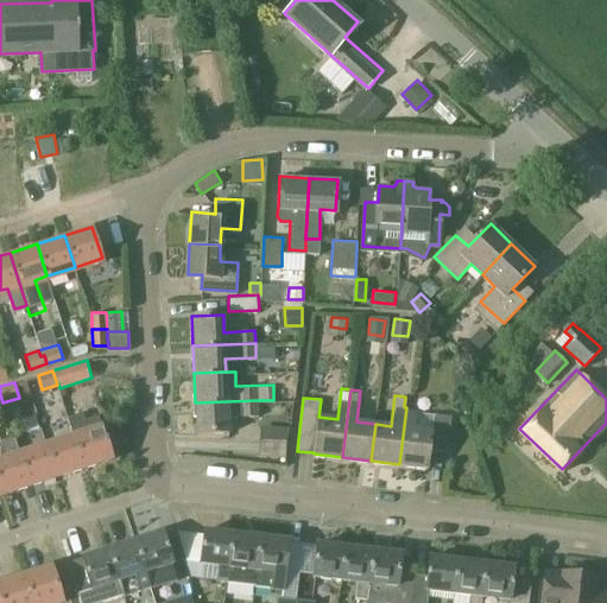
[(258,400),(195,402),(196,432),(228,431),(227,416),(258,414),(258,400)]
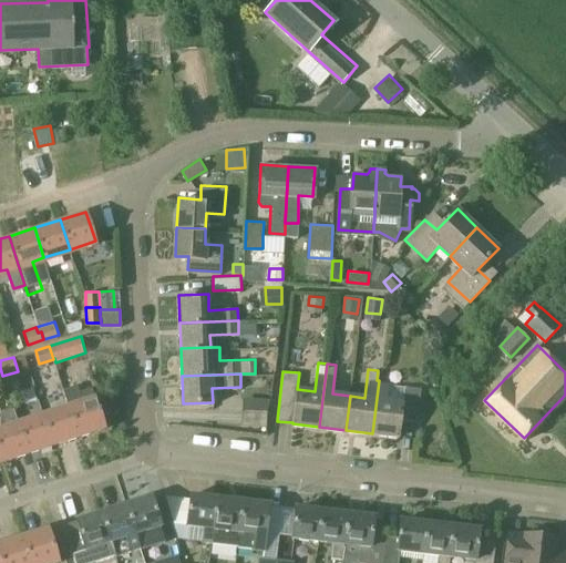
[(421,386),(379,380),(372,433),(399,437),(401,418),(417,420),(421,386)]
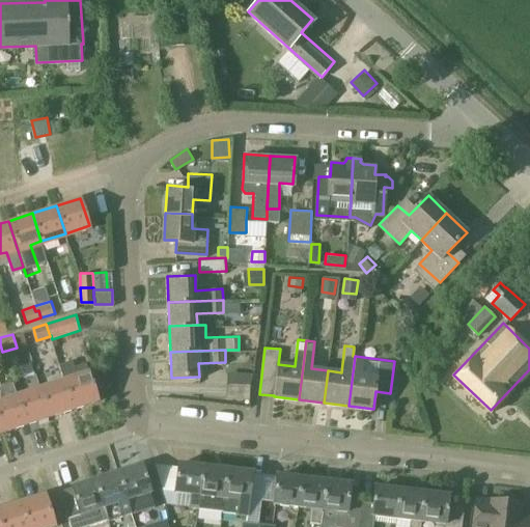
[(58,363),(63,379),(73,407),(96,399),(84,361),(75,364),(73,358),(58,363)]
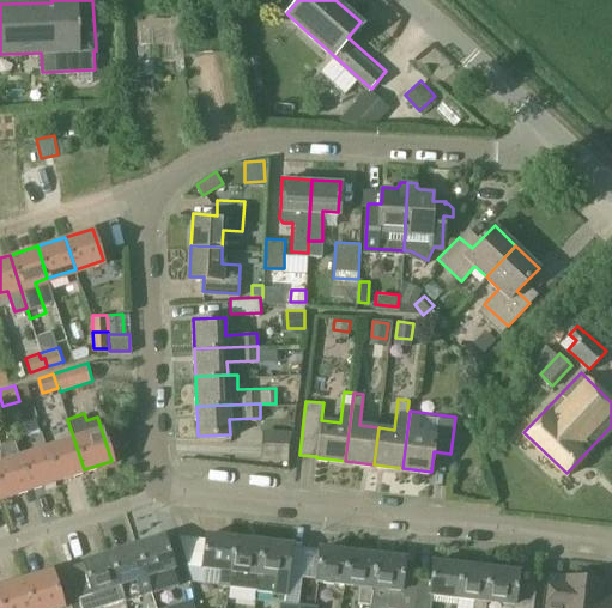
[(260,427),(259,457),(286,458),(288,442),(290,429),(260,427)]
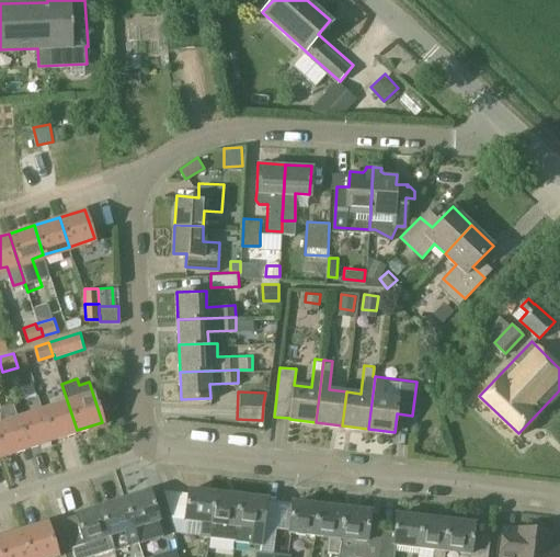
[(67,400),(42,408),(52,439),(77,430),(67,400)]
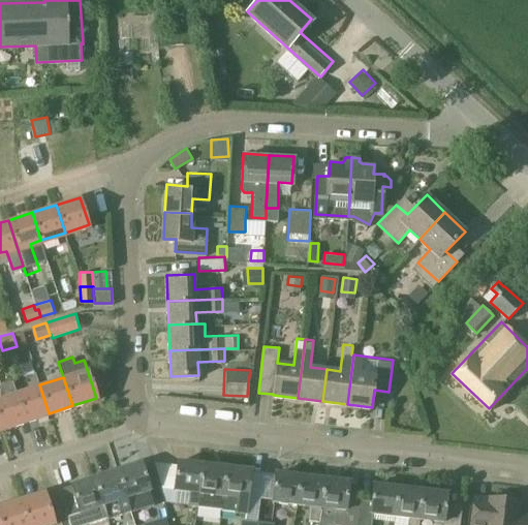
[(0,385),(3,396),(0,397),(0,425),(1,428),(25,421),(16,393),(11,379),(0,382),(0,385)]
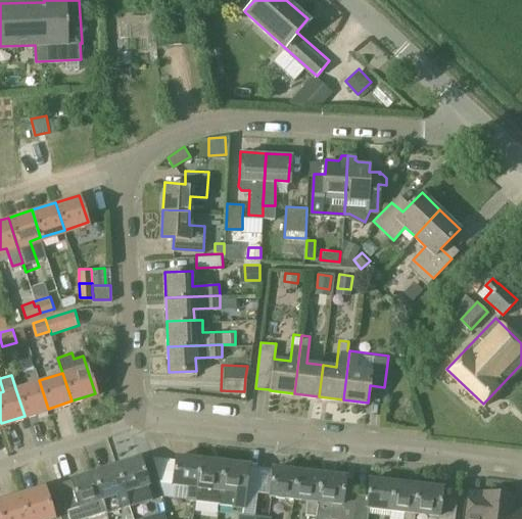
[(39,380),(15,388),(25,416),(48,409),(39,380)]
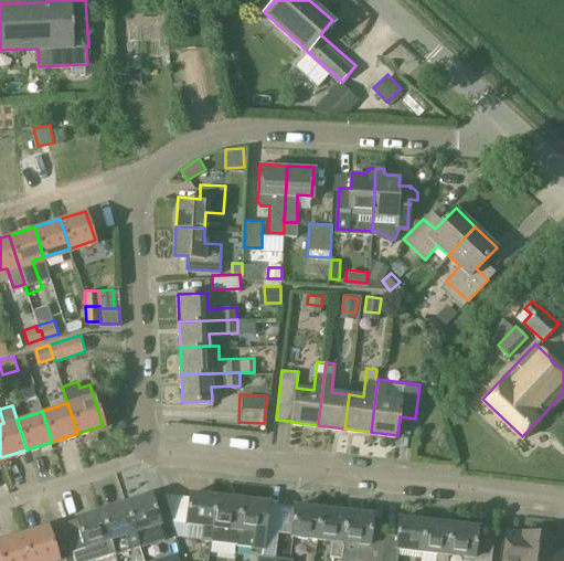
[(199,538),(211,540),(215,495),(190,491),(185,522),(184,536),(199,538)]
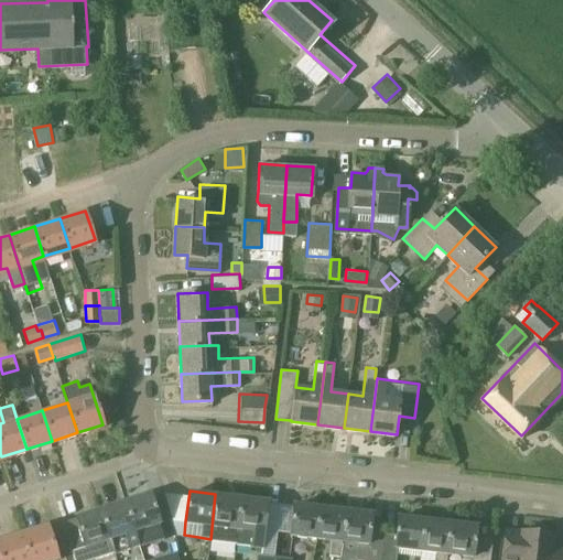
[(126,499),(134,529),(150,524),(153,532),(162,529),(150,492),(126,499)]
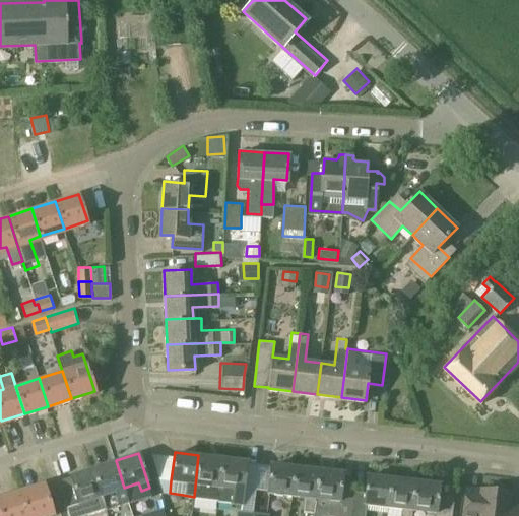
[(171,480),(174,456),(151,453),(160,479),(171,480)]
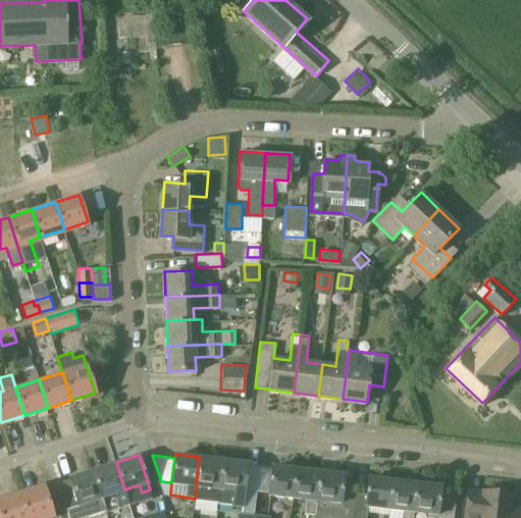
[(223,460),(199,457),(195,499),(218,502),(223,460)]
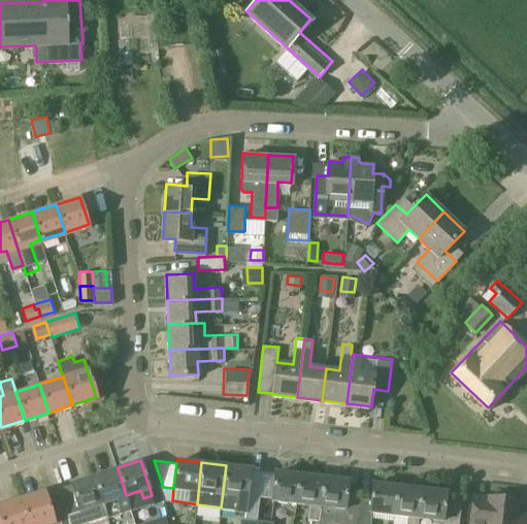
[(250,467),(226,465),(221,508),(232,509),(233,511),(244,512),(246,496),(250,467)]
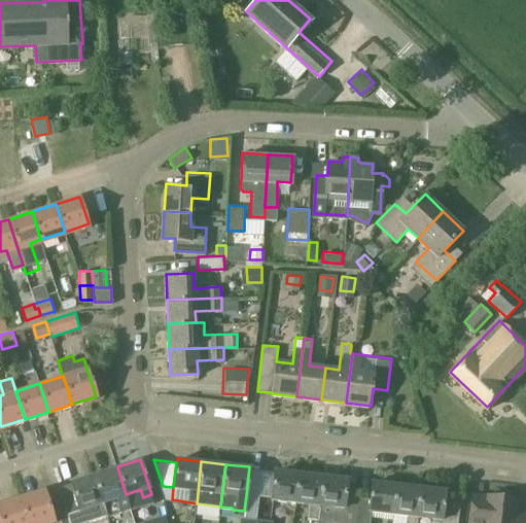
[(117,466),(95,475),(103,501),(108,517),(131,510),(126,494),(117,466)]
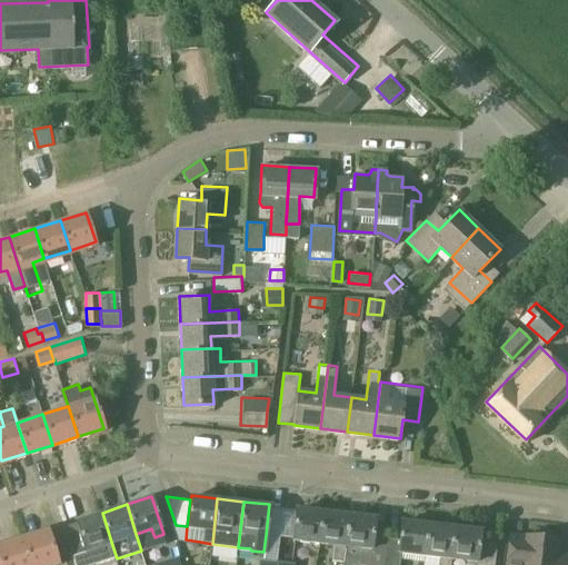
[(318,542),(319,542),(322,511),(297,507),(294,538),(295,538),(294,549),(317,552),(318,542)]
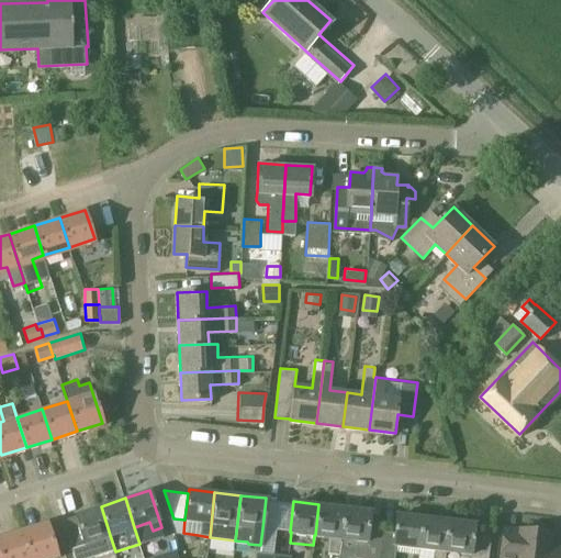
[(345,508),(318,504),(315,535),(328,536),(327,551),(339,554),(341,537),(345,508)]
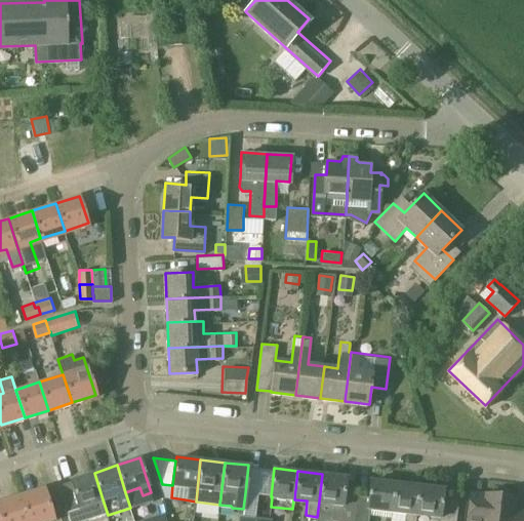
[(84,506),(103,499),(94,473),(70,480),(70,481),(58,484),(71,520),(81,520),(87,519),(84,506)]
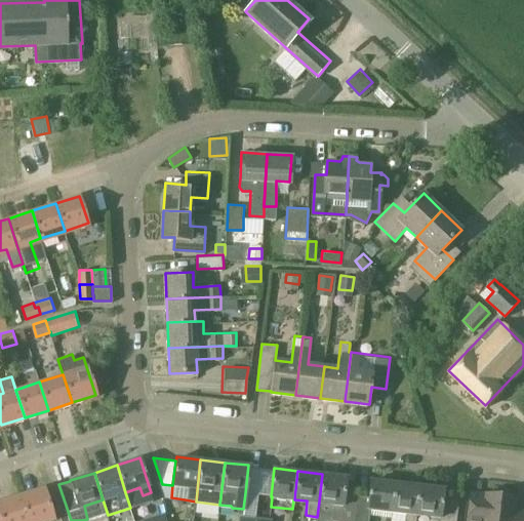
[(322,474),(319,502),(332,504),(330,520),(340,520),(354,520),(357,494),(358,484),(346,483),(347,477),(322,474)]
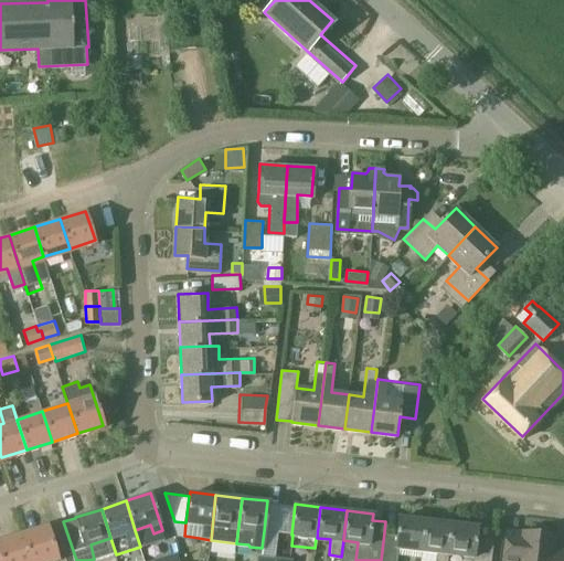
[(384,532),(381,560),(396,560),(398,547),(422,550),(426,519),(398,516),(396,533),(384,532)]
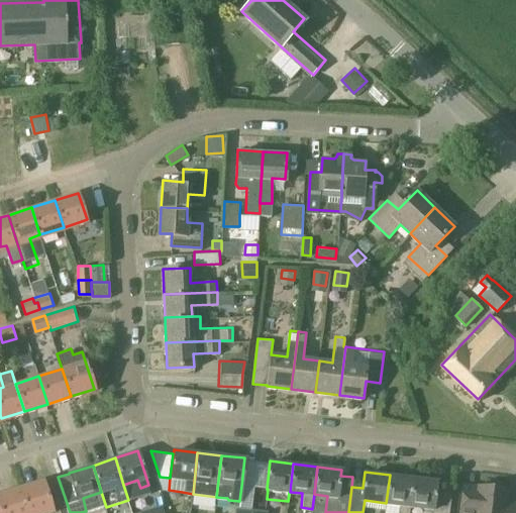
[(413,478),(390,475),(386,503),(400,505),(398,512),(408,512),(410,506),(413,478)]
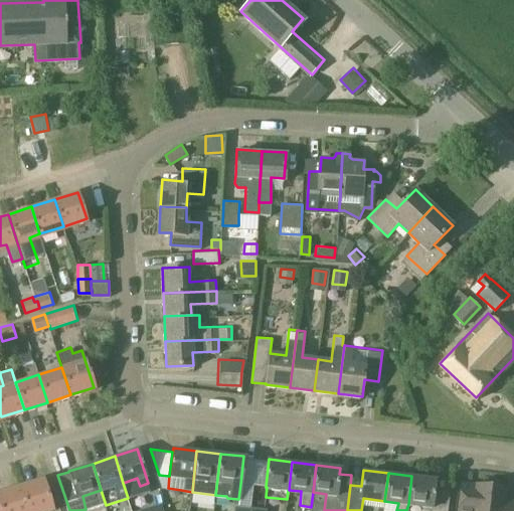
[(435,479),(411,476),(408,504),(422,506),(421,510),(448,510),(451,488),(434,486),(435,479)]
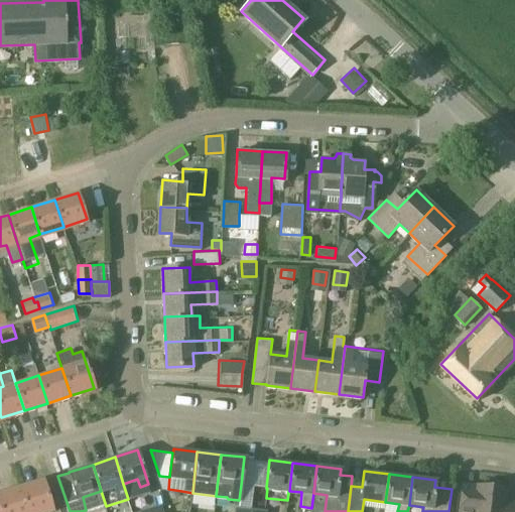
[(20,487),(27,511),(45,511),(52,510),(43,480),(20,487)]
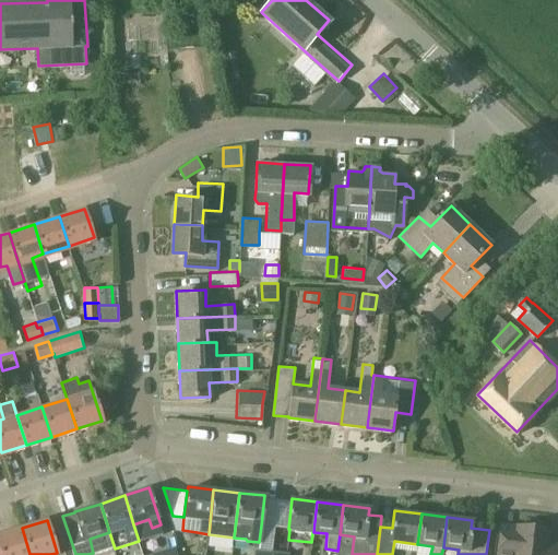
[(545,554),(546,550),(548,529),(501,523),(497,554),(545,554)]
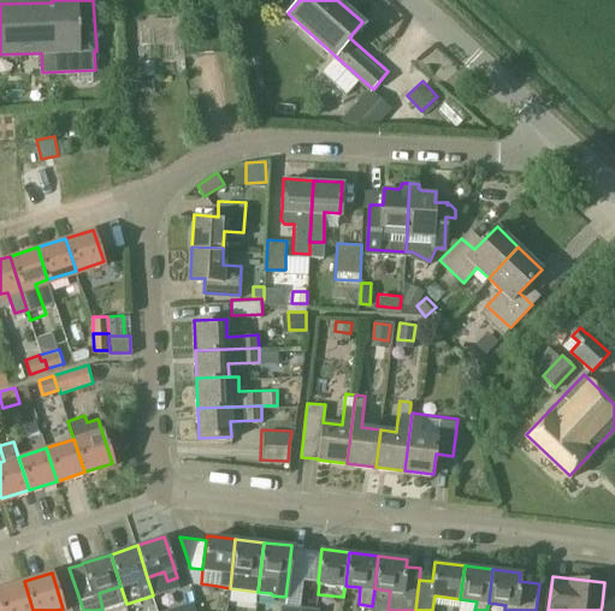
[(33,610),(24,581),(0,588),(0,603),(3,610),(33,610)]
